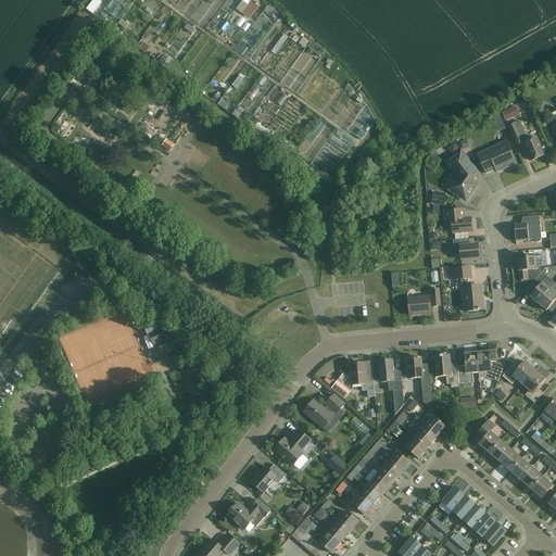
[(93,0),(87,10),(93,14),(102,3),(97,0),(93,0)]
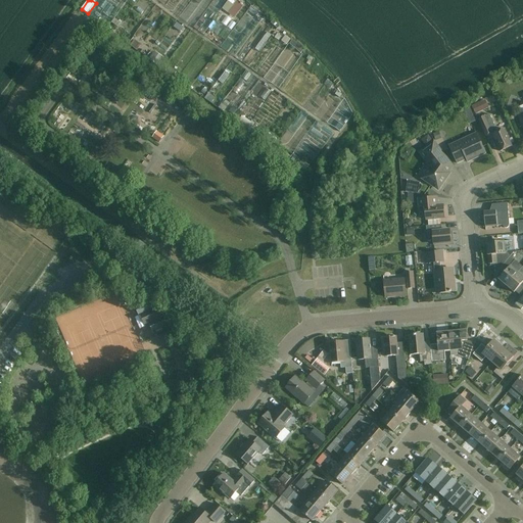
[(234,0),(229,0),(223,9),(231,15),(239,3),(234,0)]
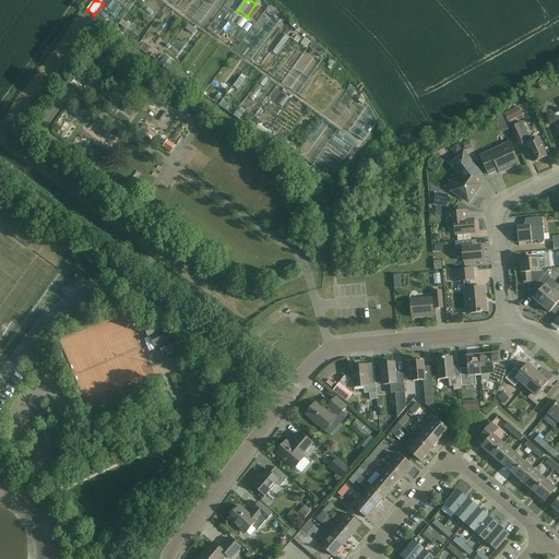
[(277,12),(274,18),(281,22),(282,20),(284,18),(277,12)]
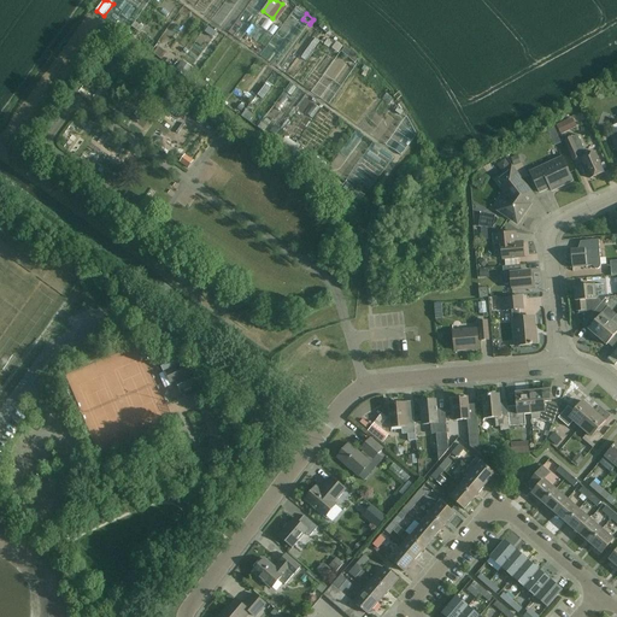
[(306,42),(312,31),(305,27),(299,39),(306,42)]
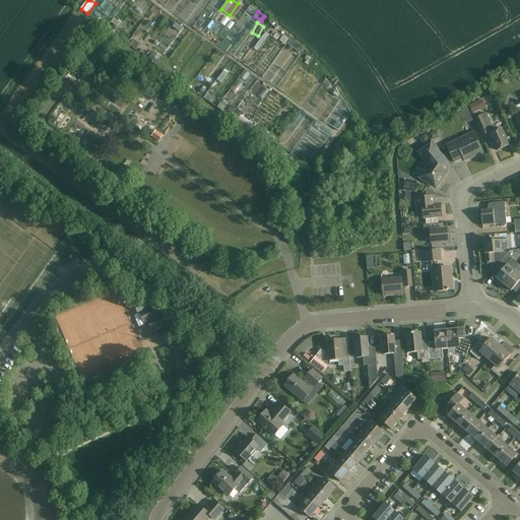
[(133,40),(130,45),(130,46),(137,50),(140,45),(133,40)]
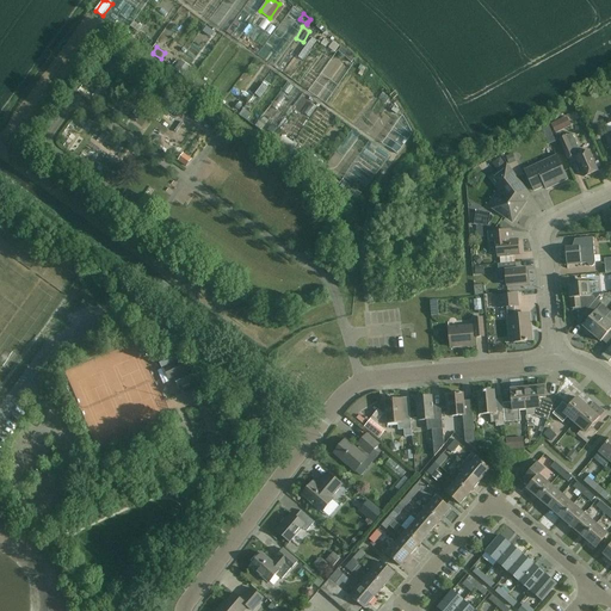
[(355,57),(343,47),(338,51),(351,62),(355,57)]
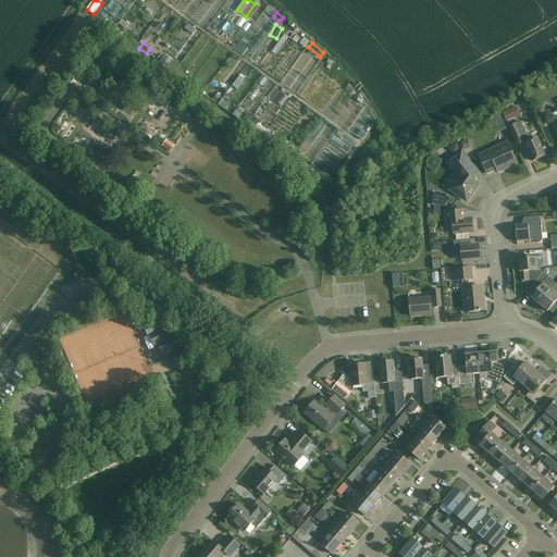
[(299,71),(305,61),(297,57),(292,66),(299,71)]
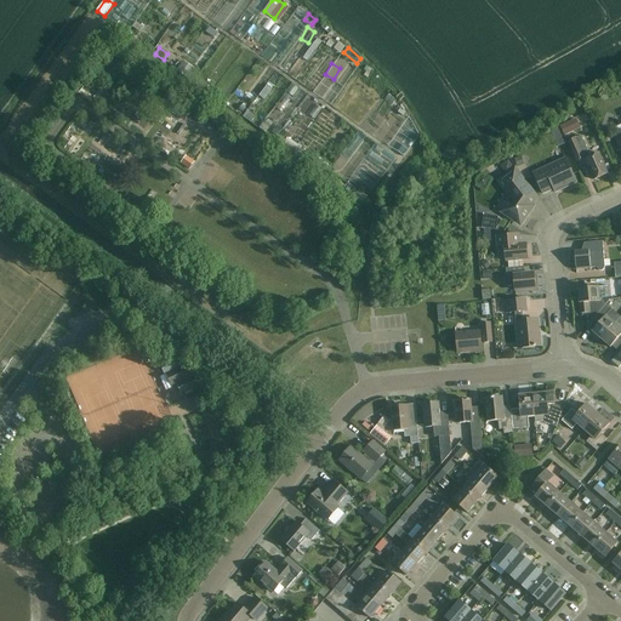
[(365,63),(359,69),(368,77),(374,70),(365,63)]
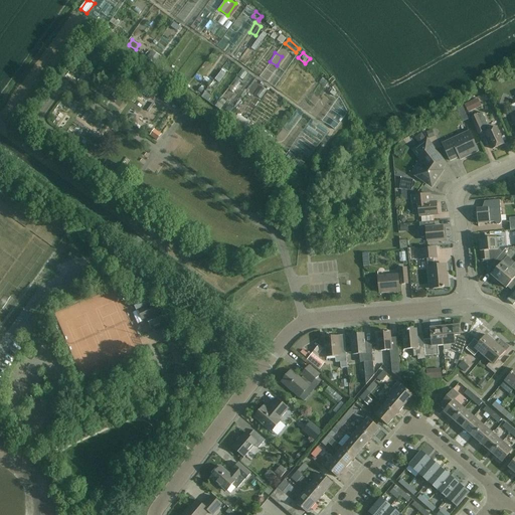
[(163,69),(170,74),(173,70),(166,65),(163,69)]
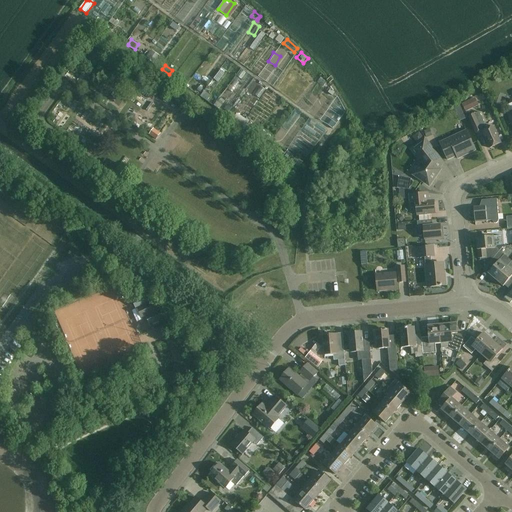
[(208,91),(224,71),(220,67),(204,87),(208,91)]
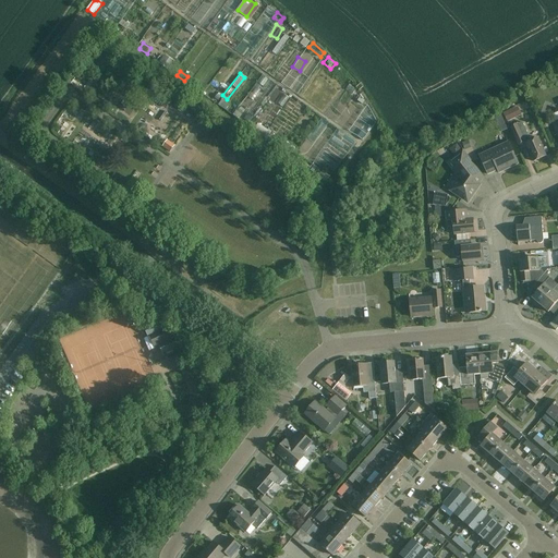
[(346,84),(342,91),(350,96),(354,89),(346,84)]
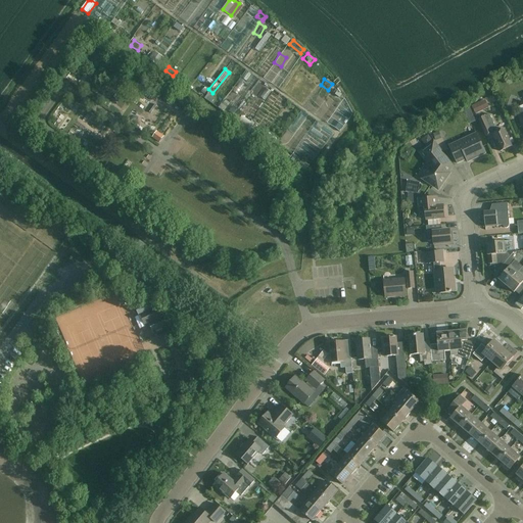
[(208,93),(204,98),(211,103),(216,98),(208,93)]
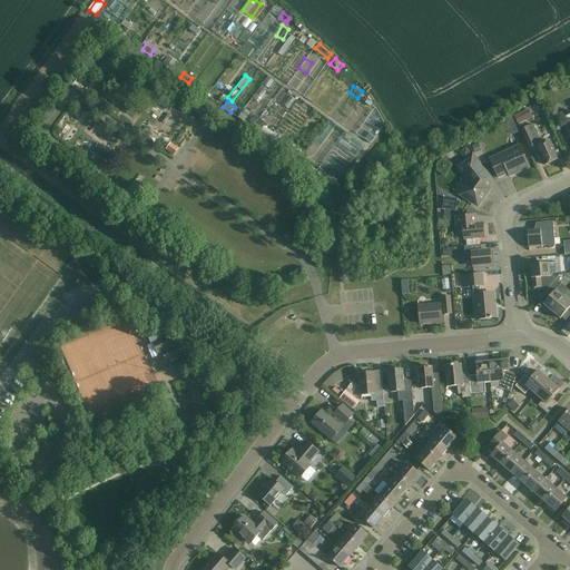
[(529,109),(514,116),(518,125),(533,118),(529,109)]
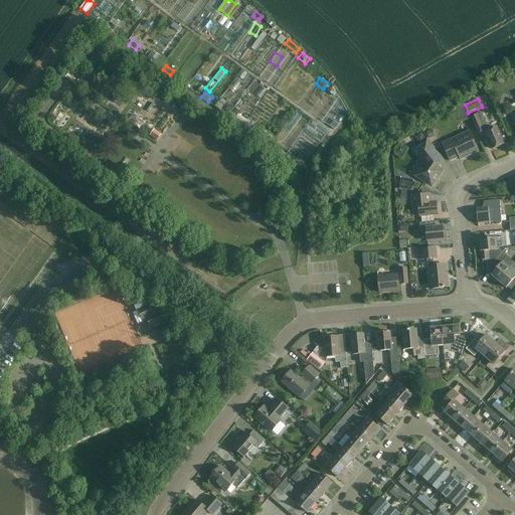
[(466,113),(463,107),(457,110),(460,116),(466,113)]
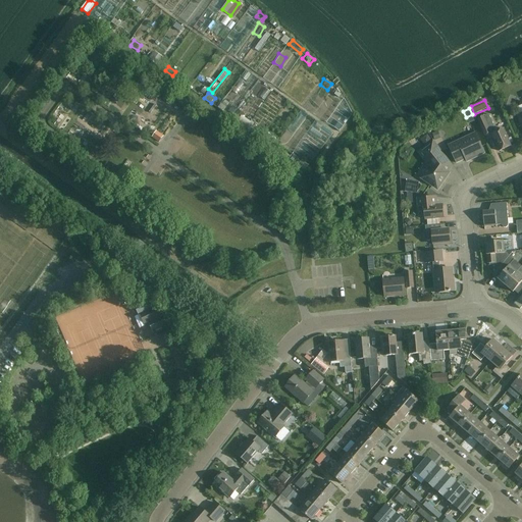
[(239,110),(235,115),(240,119),(244,114),(239,110)]
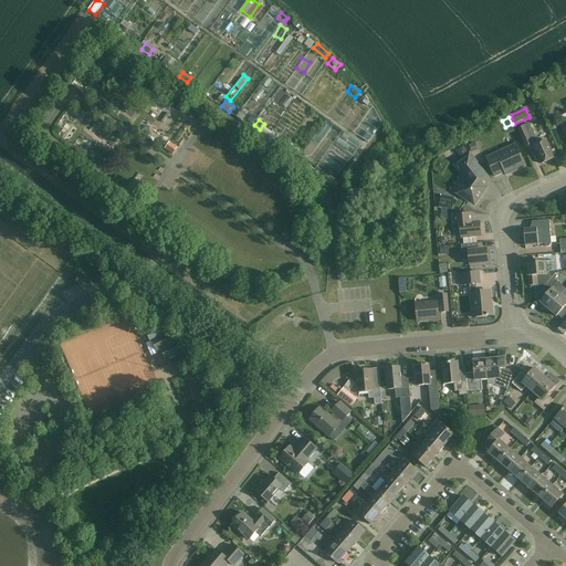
[(546,139),(538,143),(530,124),(524,126),(517,129),(526,147),(533,145),(542,164),(554,158),(546,139)]
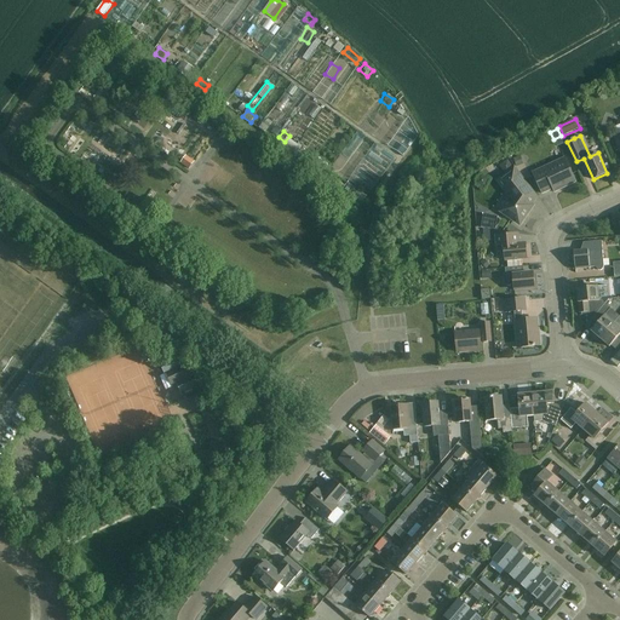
[(309,166),(310,165),(314,160),(306,155),(303,160),(303,161),(309,166)]
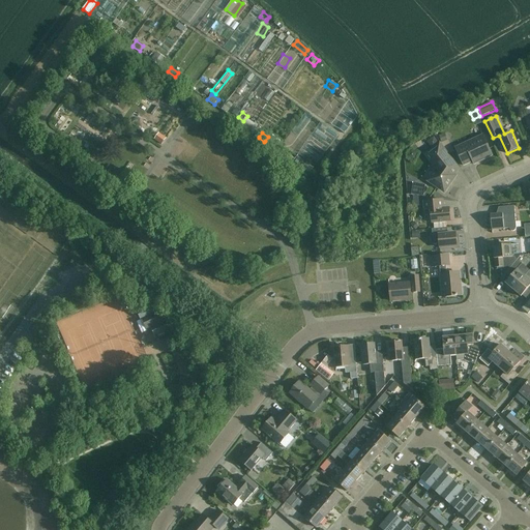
[(167,139),(159,134),(154,140),(162,145),(167,139)]
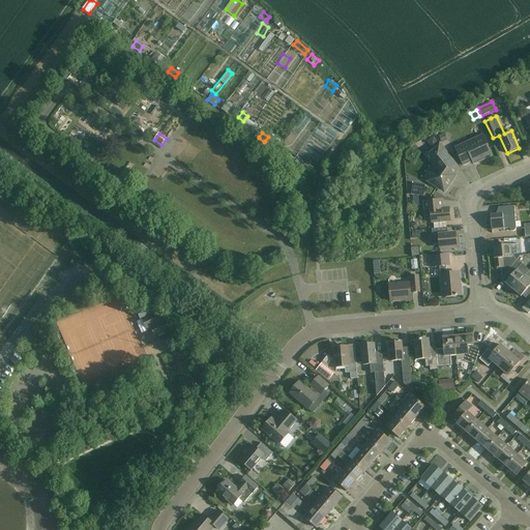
[(271,134),(268,138),(277,145),(281,141),(271,134)]
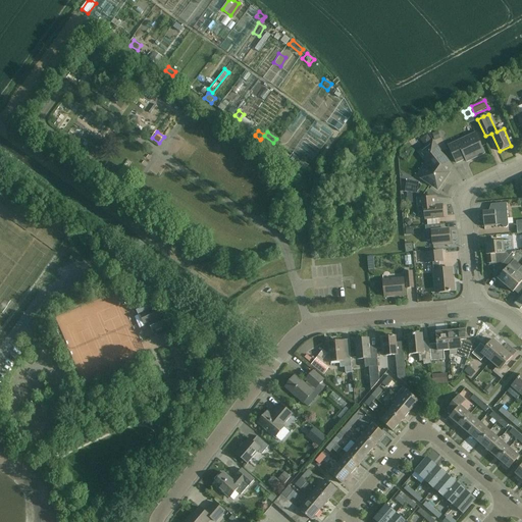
[(437,132),(432,134),(434,141),(440,139),(437,132)]
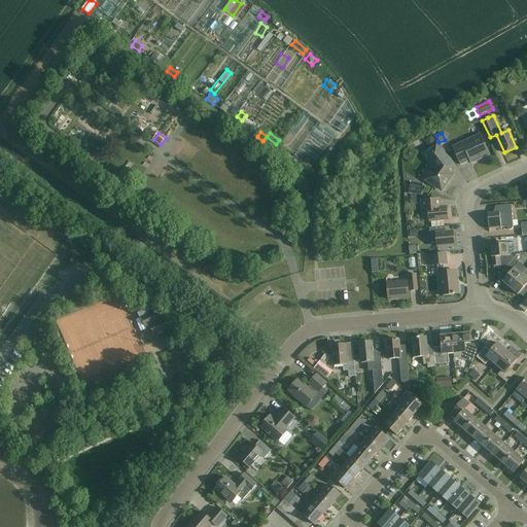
[(469,161),(471,164),(489,155),(480,135),(453,147),(461,165),(469,161)]
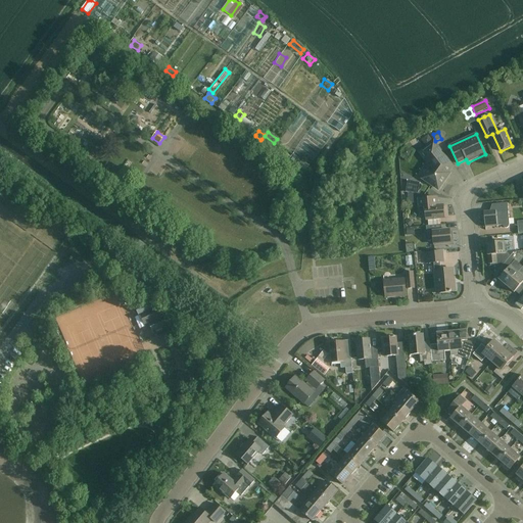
[(434,142),(423,150),(433,164),(423,179),(438,189),(448,175),(443,171),(443,169),(437,161),(444,156),(434,142)]
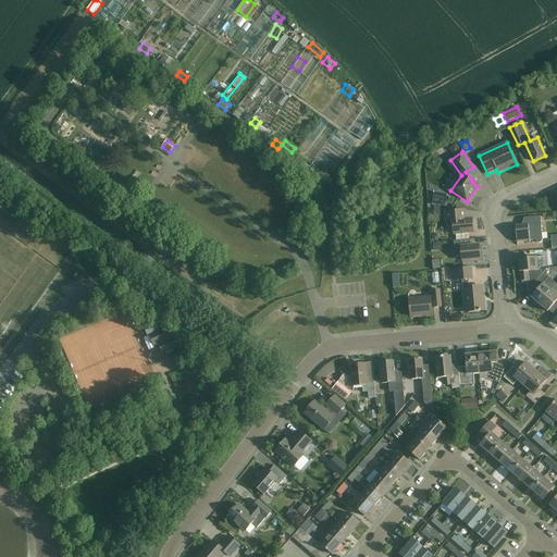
[(435,217),(446,215),(446,214),(445,208),(434,206),(435,217)]
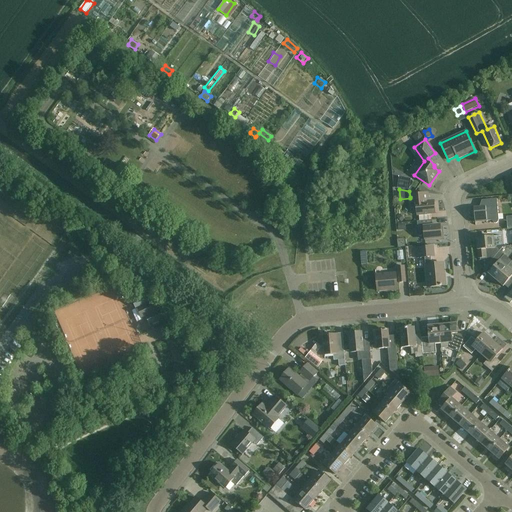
[(422,193),(409,191),(410,197),(410,198),(411,208),(416,208),(417,215),(419,215),(420,221),(431,220),(431,214),(435,214),(434,201),(423,202),(423,196),(422,193)]
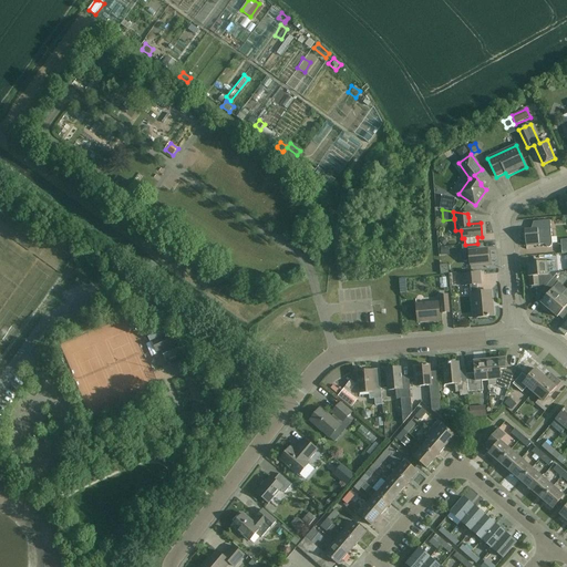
[(550,220),(534,222),(535,229),(525,230),(526,246),(545,245),(546,246),(547,247),(549,248),(550,247),(552,246),(552,244),(553,244),(550,220)]
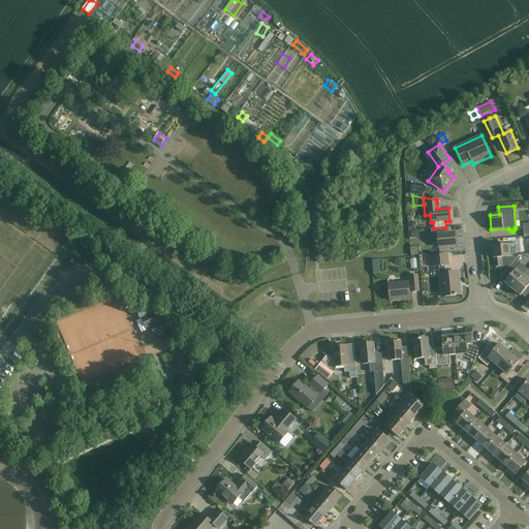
[(418,226),(413,221),(409,224),(414,229),(418,226)]
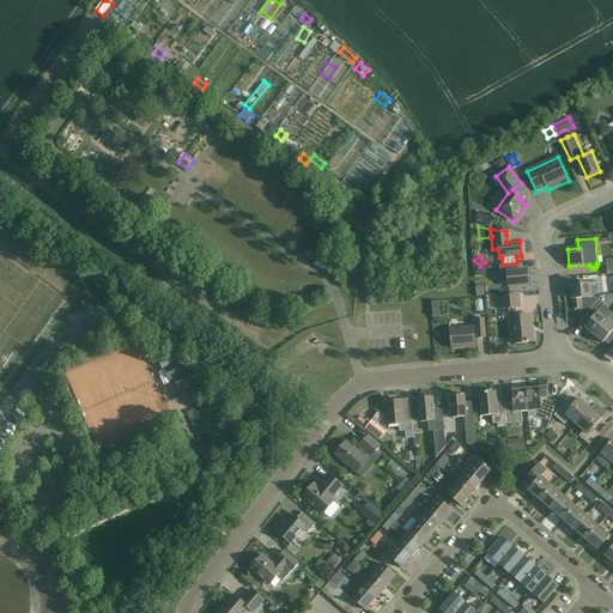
[(517,263),(499,265),(501,278),(508,278),(509,286),(529,285),(527,269),(517,271),(517,263)]
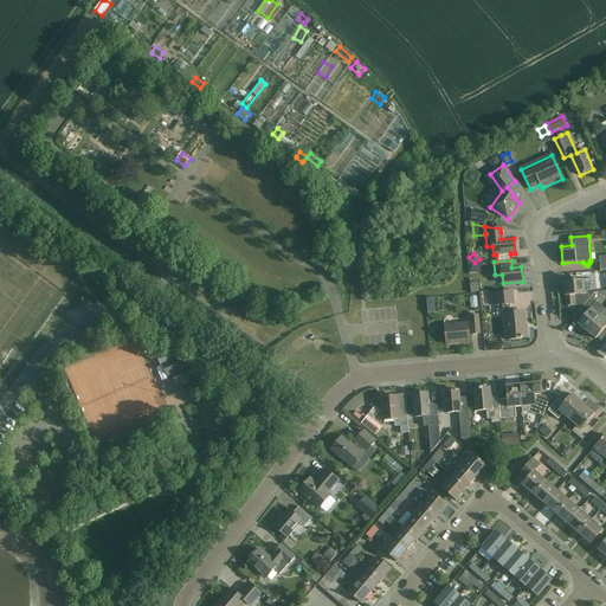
[(586,294),(584,281),(565,282),(567,307),(575,305),(580,310),(592,297),(588,294),(586,294)]
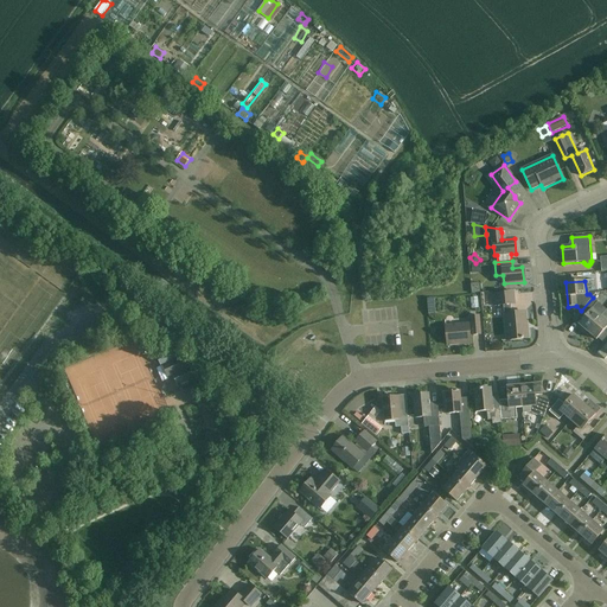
[(504,305),(506,340),(529,339),(526,312),(512,314),(511,305),(515,305),(513,292),(492,294),(493,306),(504,305)]
